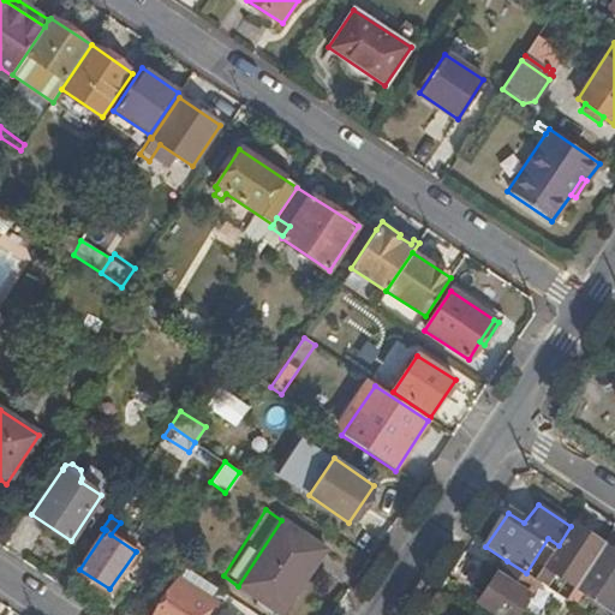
[(282,614),(327,550),(281,520),(238,586),(281,614),(282,614)]
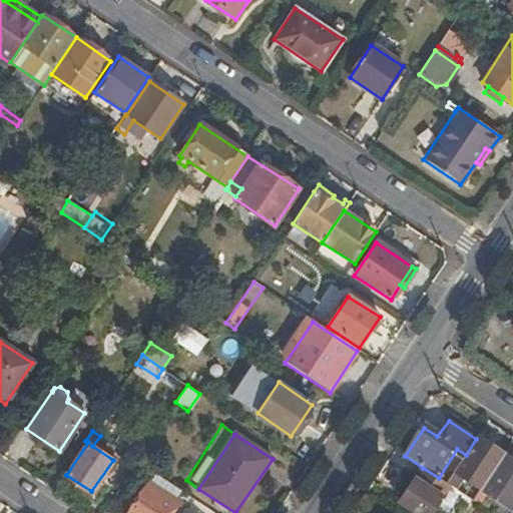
[(481,489),(504,455),(477,438),(476,439),(466,455),(448,484),(450,485),(458,490),(465,479),(481,489)]
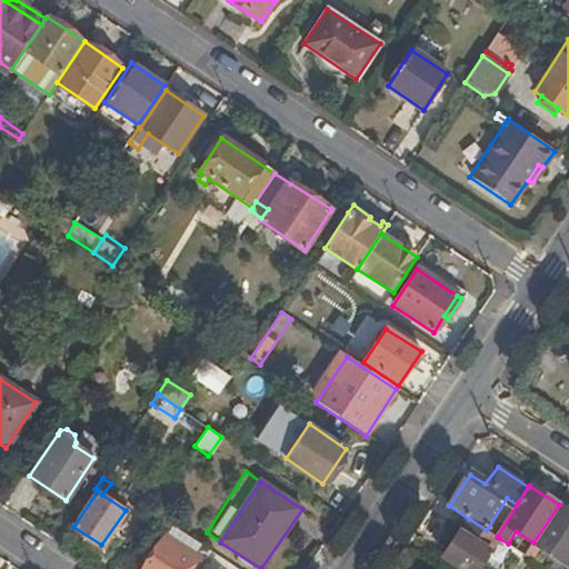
[(527,556),(532,560),(540,547),(568,566),(568,510),(559,505),(533,542),(527,556)]
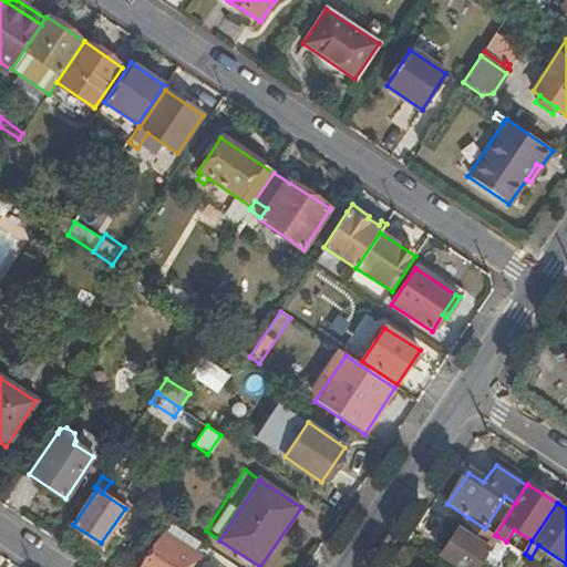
[(457,566),(476,566),(497,536),(495,535),(485,528),(467,517),(442,557),(457,566)]
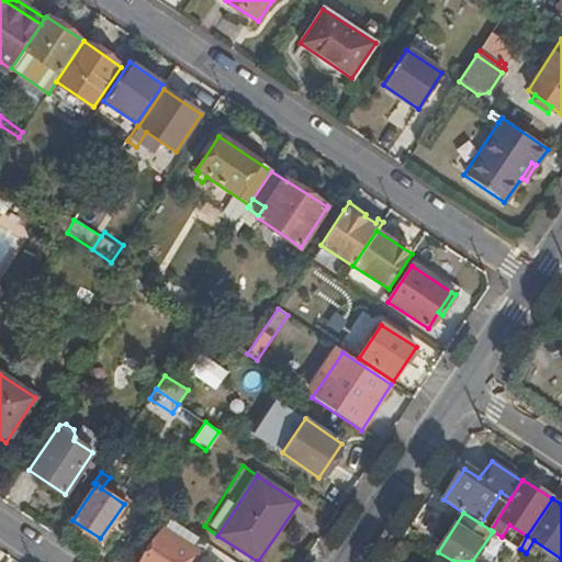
[(203,557),(210,546),(170,518),(142,561),(192,561),(199,553),(203,557)]
